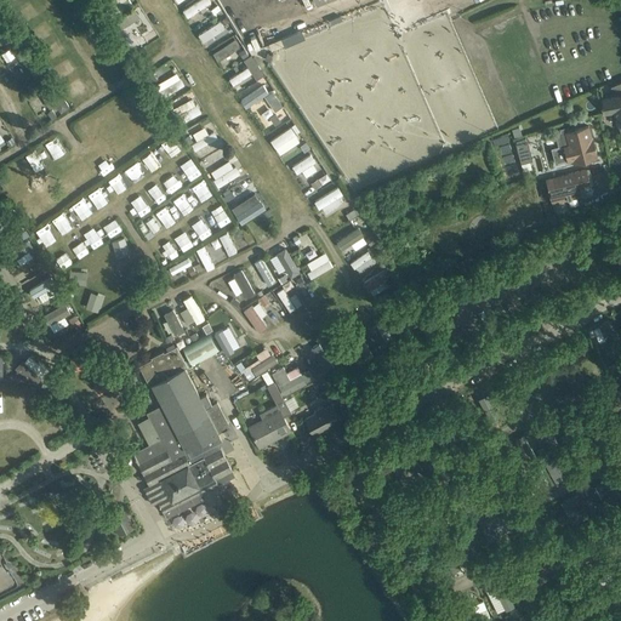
[(115,13),(132,4),(130,0),(108,0),(115,13)]
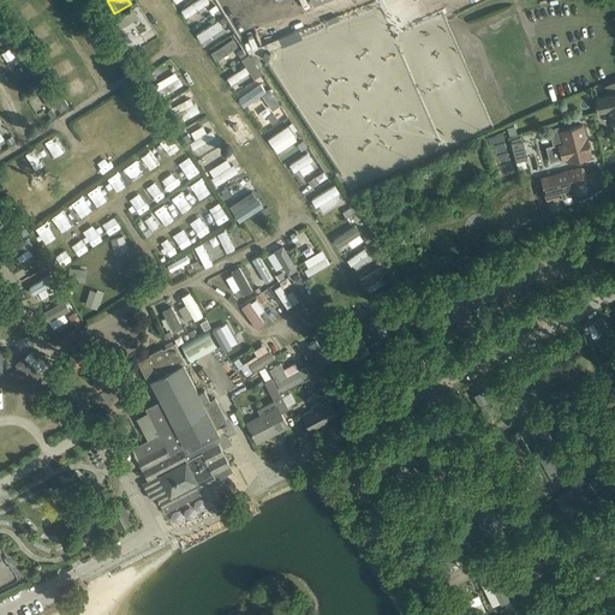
[(185,18),(209,3),(207,0),(193,0),(179,10),(185,18)]
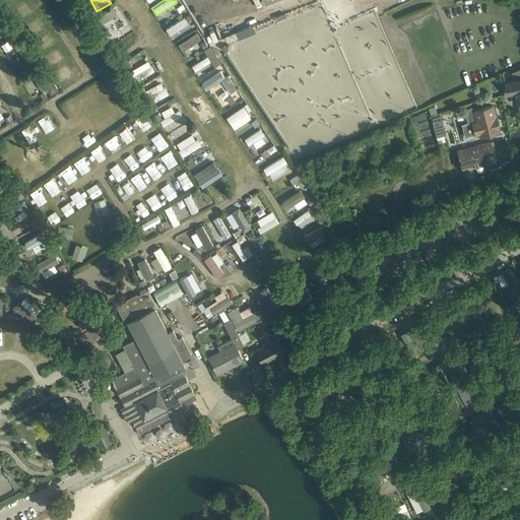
[(185,13),(192,9),(185,0),(179,0),(177,2),(185,13)]
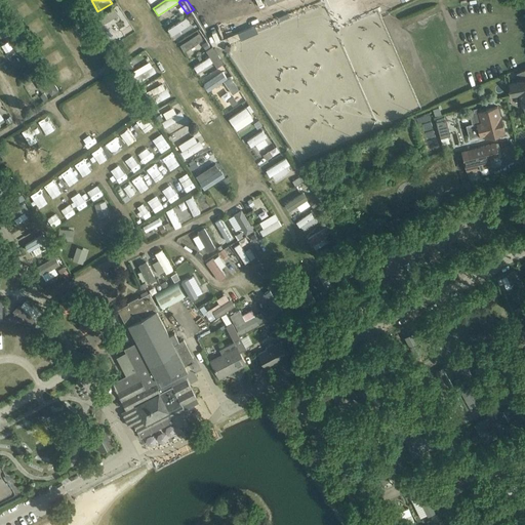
[(99,15),(106,25),(119,15),(112,6),(99,15)]
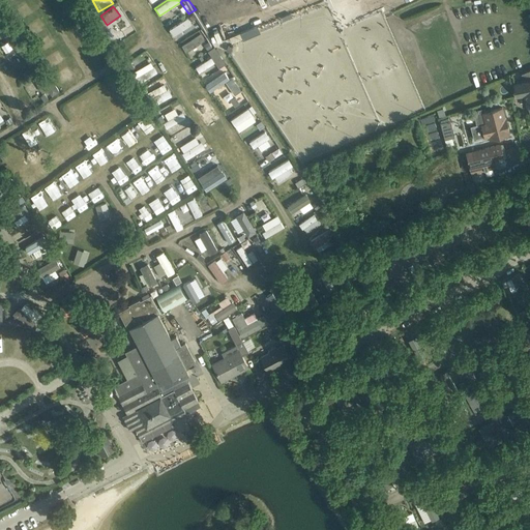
[(206,37),(212,35),(208,25),(202,27),(206,37)]
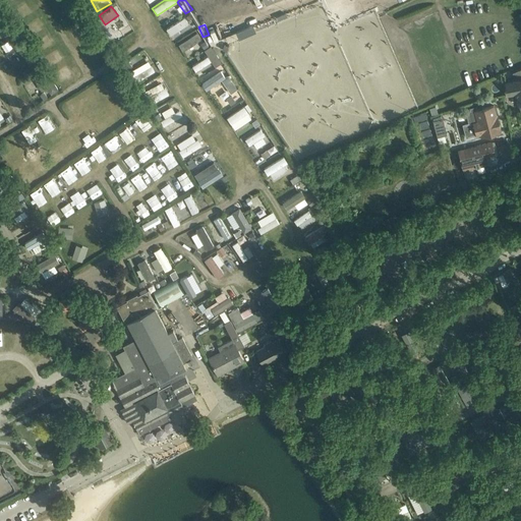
[(45,26),(35,34),(39,40),(49,34),(45,26)]
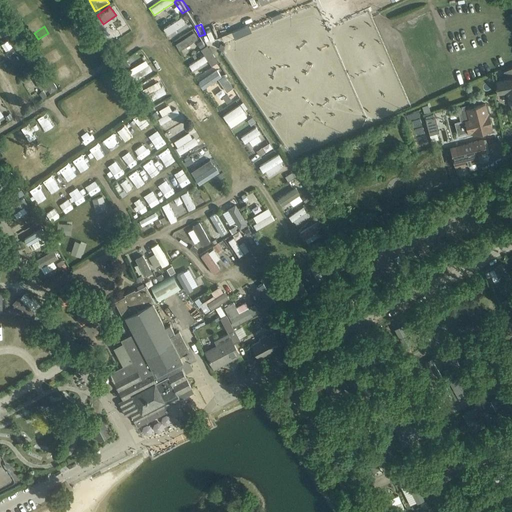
[(179,49),(197,38),(192,31),(174,42),(179,49)]
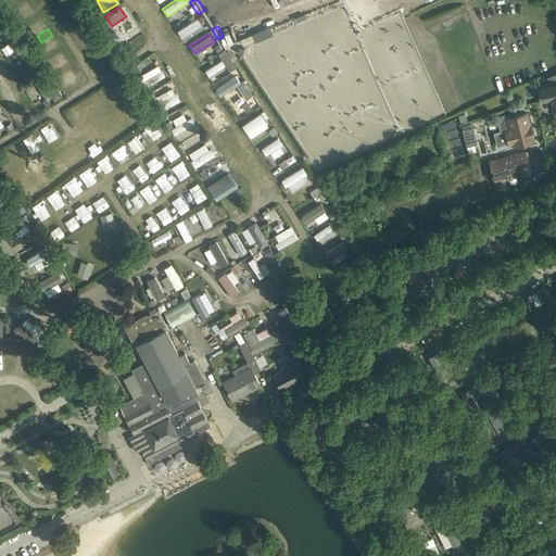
[(7,55),(14,50),(9,42),(1,48),(7,55)]
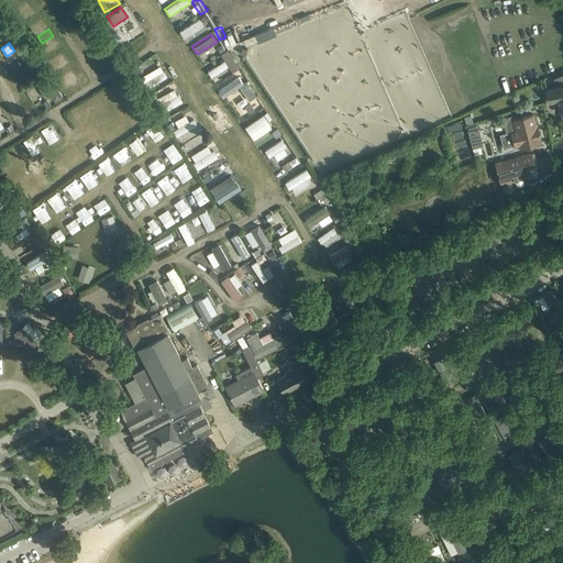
[(207,70),(210,77),(219,72),(216,66),(207,70)]
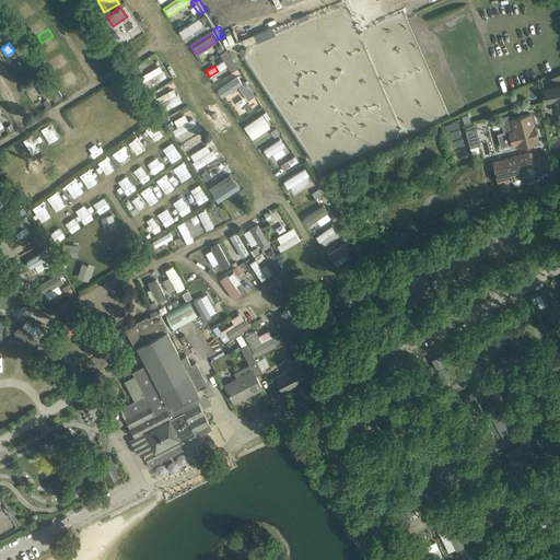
[(149,77),(147,72),(139,77),(147,88),(166,76),(162,69),(149,77)]
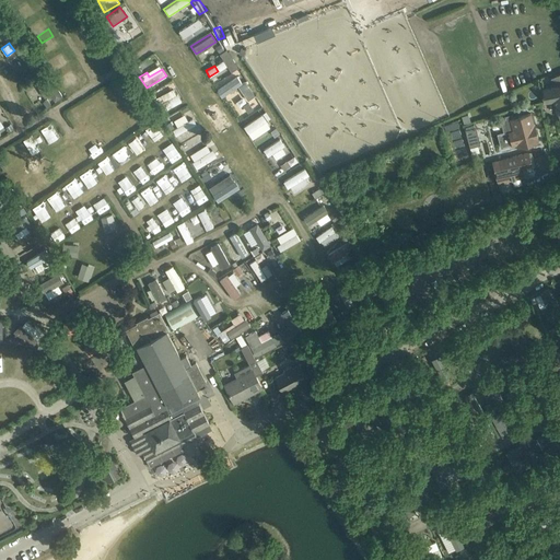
[(552,86),(544,89),(546,102),(555,100),(557,112),(559,112),(559,116),(559,73),(551,78),(552,85),(552,86)]
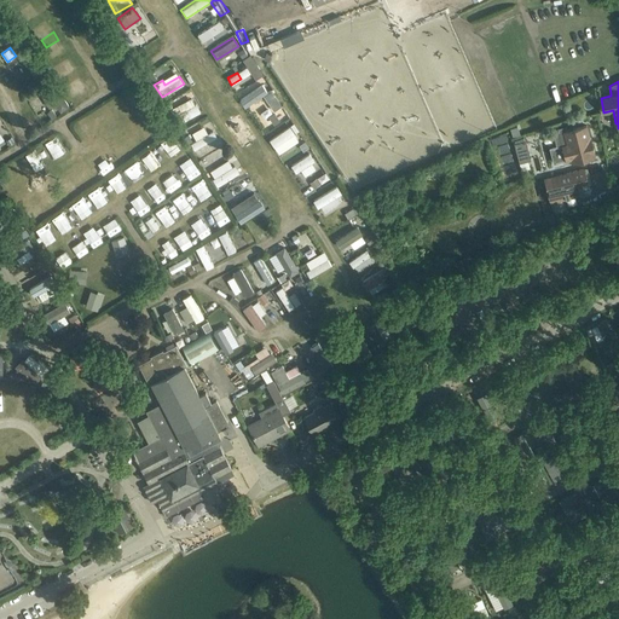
[(246,106),(266,91),(260,82),(239,99),(246,106)]
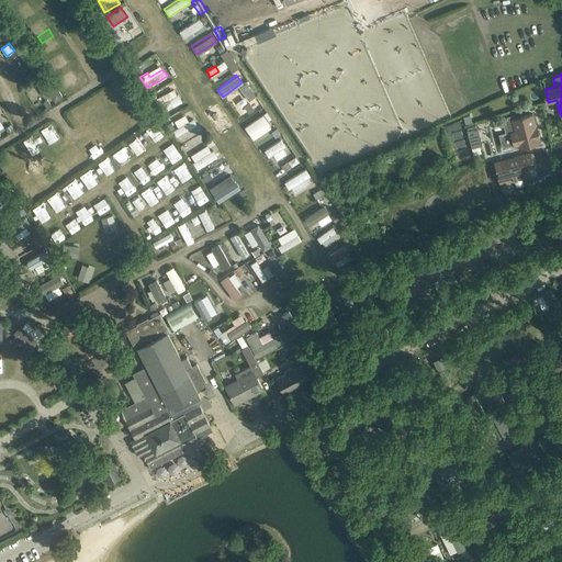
[(51,104),(63,94),(52,79),(38,89),(51,104)]
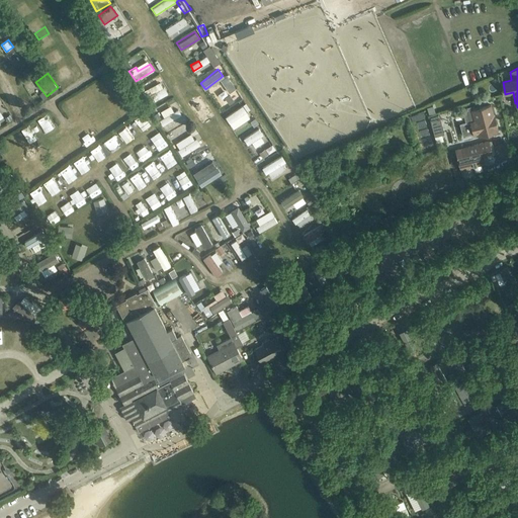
[(152,101),(168,93),(164,86),(149,94),(152,101)]
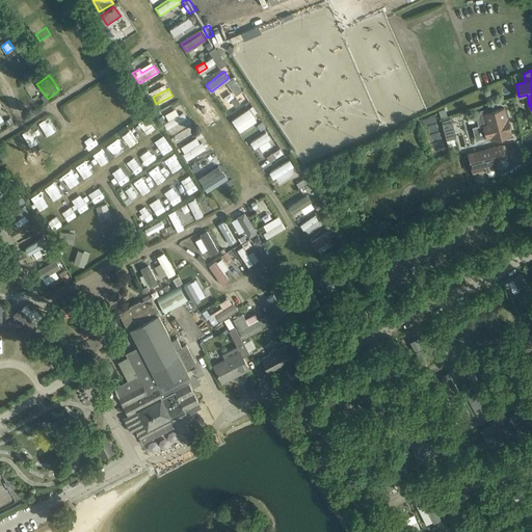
[(82,97),(88,105),(96,100),(90,91),(82,97)]
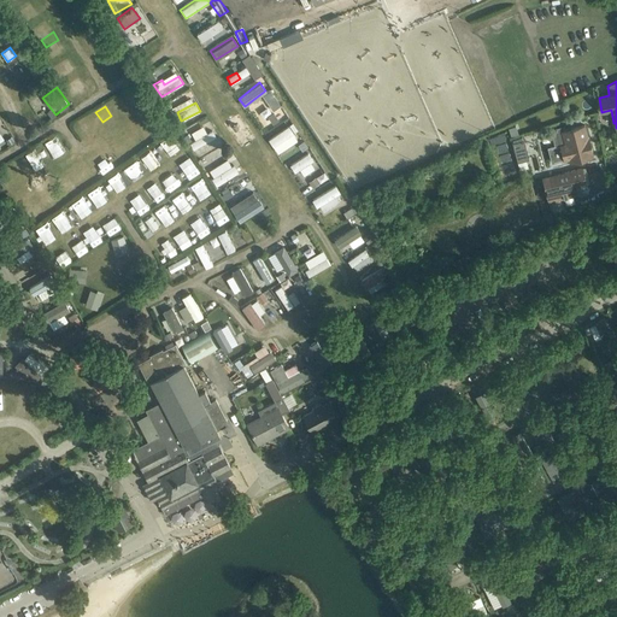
[(87,119),(76,124),(80,135),(92,130),(87,119)]
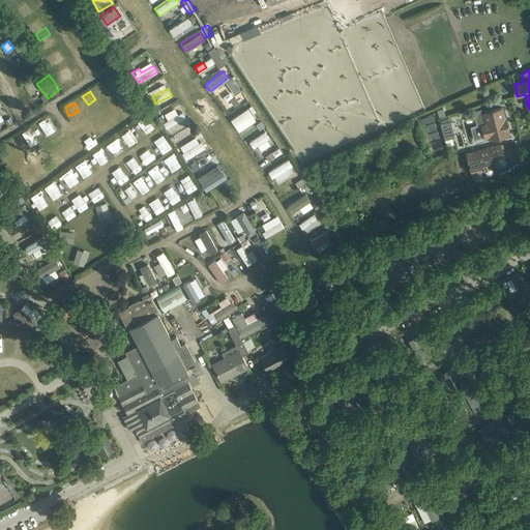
[(505,117),(502,107),(482,112),(486,121),(481,122),(481,123),(471,126),(474,140),(481,138),(481,140),(509,133),(508,130),(509,130),(505,117)]
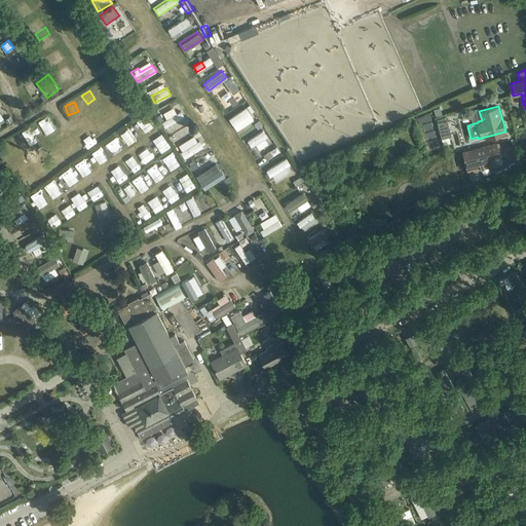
[(241,119),(245,124),(253,119),(246,107),(227,118),(232,125),(241,119)]
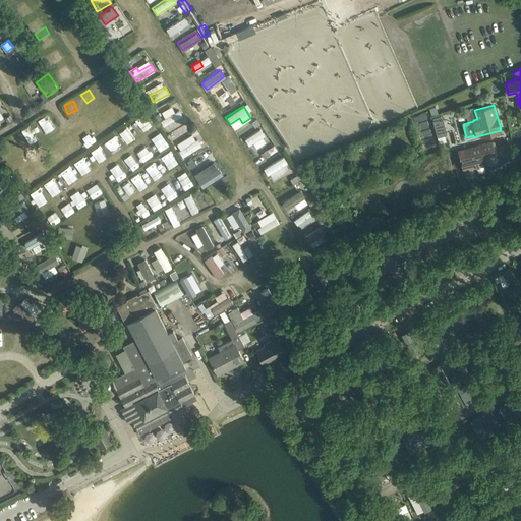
[(436,106),(429,108),(431,115),(438,113),(436,106)]
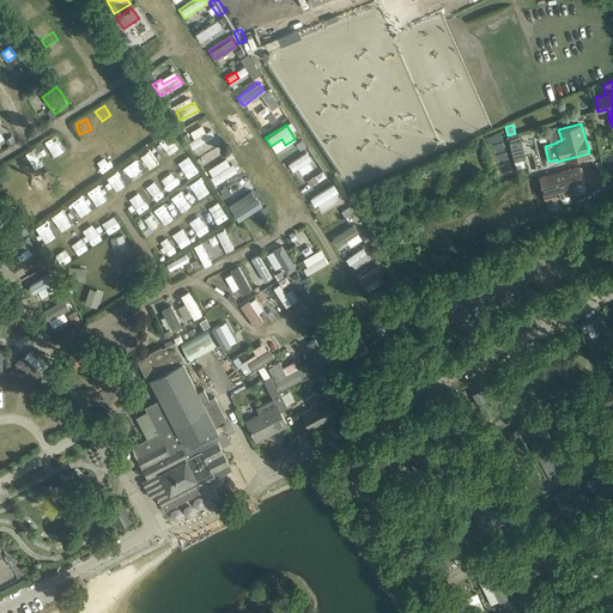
[(211,128),(188,140),(192,149),(214,135),(211,128)]
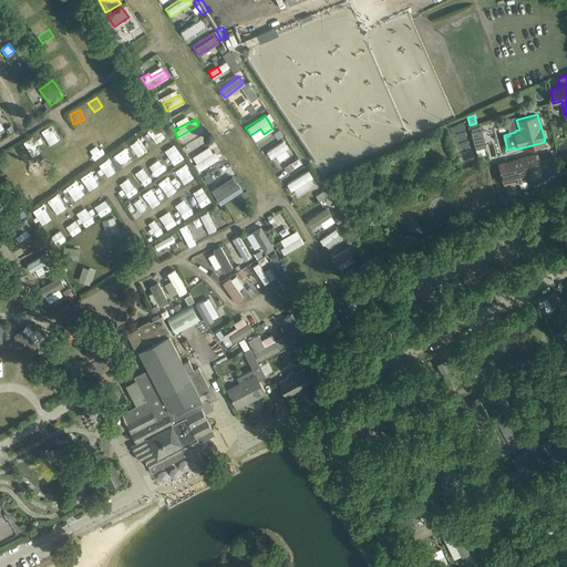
[(486,146),(482,127),(472,131),(476,148),(486,146)]
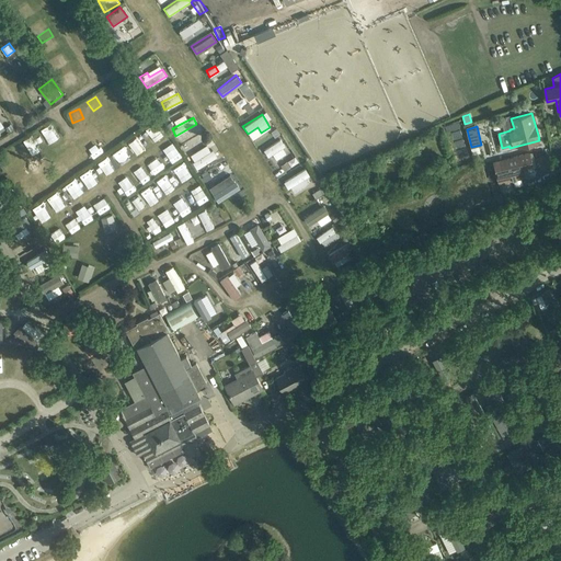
[(114,128),(105,134),(112,144),(121,137),(114,128)]
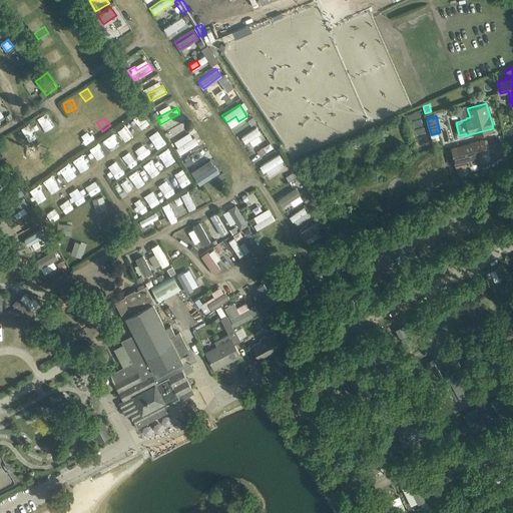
[(120,129),(124,135),(136,128),(132,121),(120,129)]
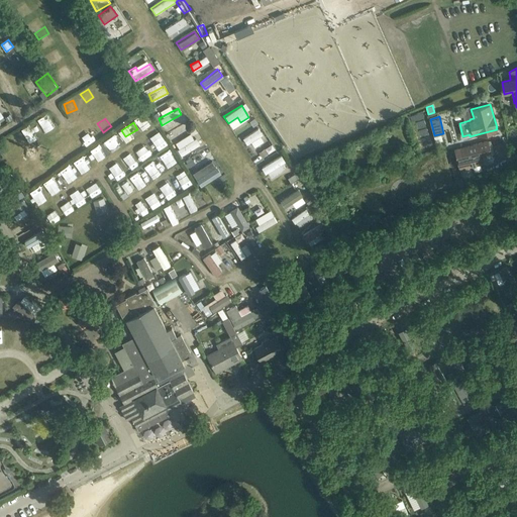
[(256,127),(242,136),(254,154),(251,157),(254,162),(275,148),(270,140),(267,142),(256,127)]
